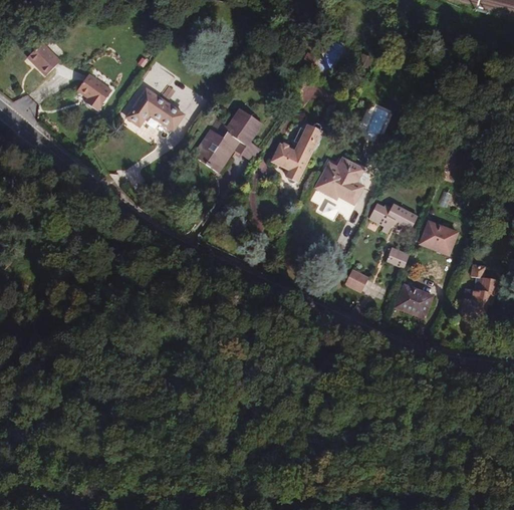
[(45,73),(61,57),(40,40),(24,56),(45,73)]
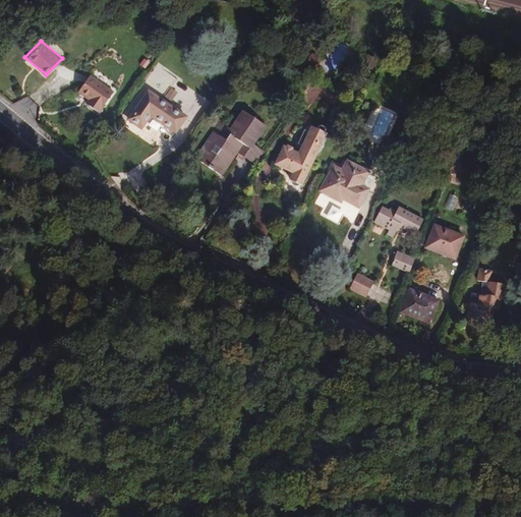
[(118,81),(91,67),(71,99),(99,113),(118,81)]
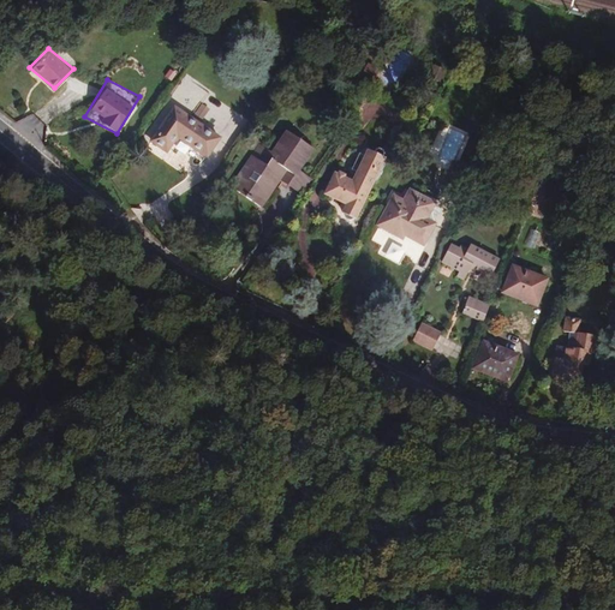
[(202,117),(209,103),(199,99),(192,112),(202,117)]
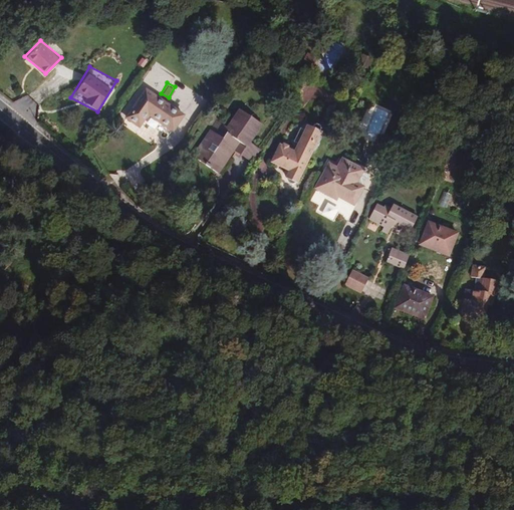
[(186,114),(150,88),(130,115),(142,123),(151,111),(176,130),(186,114)]
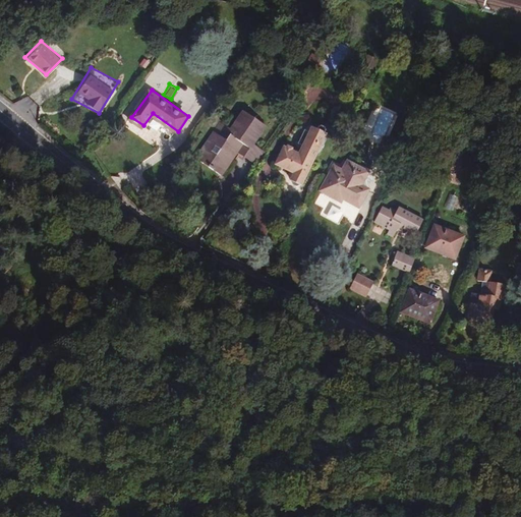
[(251,150),(253,146),(267,127),(246,112),(233,130),(235,131),(229,140),(217,132),(199,158),(223,174),(238,154),(244,145),(251,150)]
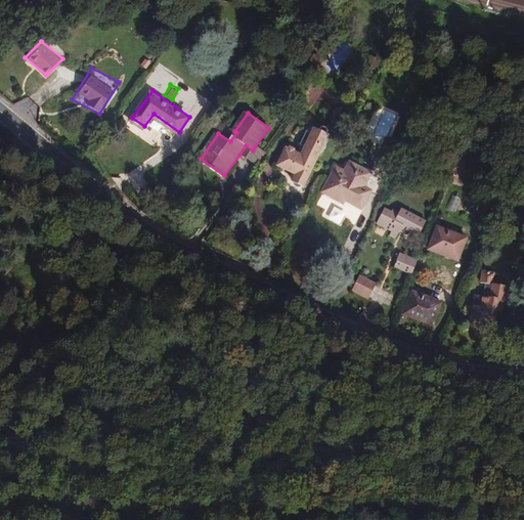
[(299,187),(302,188),(316,157),(318,156),(322,152),(325,142),(324,139),(325,136),(323,135),(323,130),(321,129),(319,130),(317,132),(312,130),(309,135),(305,133),(299,147),(303,148),(298,159),(294,159),(292,156),(291,155),(288,150),(284,150),(280,150),(272,167),(291,175),(288,181),(292,186),(296,189),(299,187)]
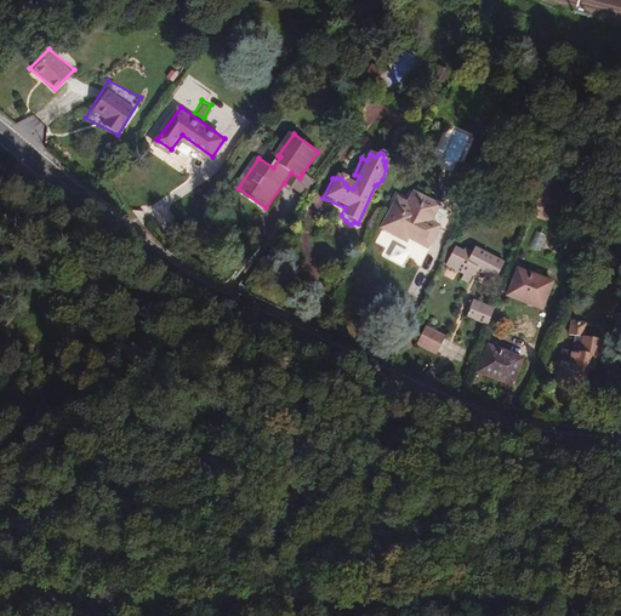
[(307,199),(317,184),(302,174),(300,178),(291,172),(284,183),(307,199)]
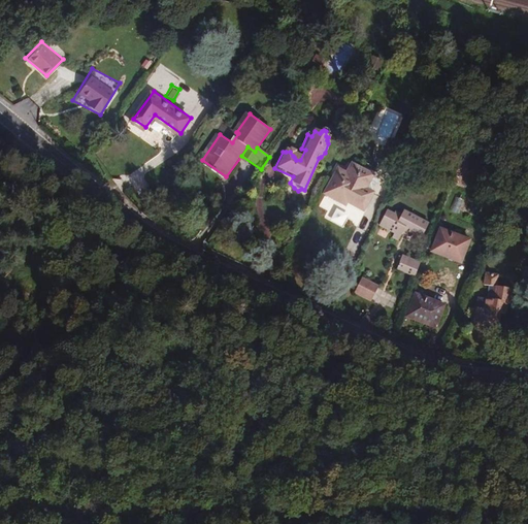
[(340,166),(338,170),(343,173),(350,163),(345,161),(342,167),(340,166)]
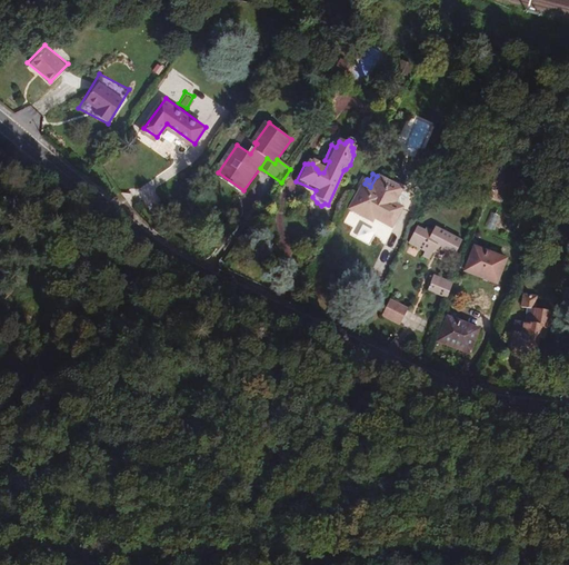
[(370,187),(365,184),(363,182),(349,210),(359,215),(360,214),(373,220),(375,218),(392,227),(402,208),(393,202),(401,188),(377,176),(370,187)]
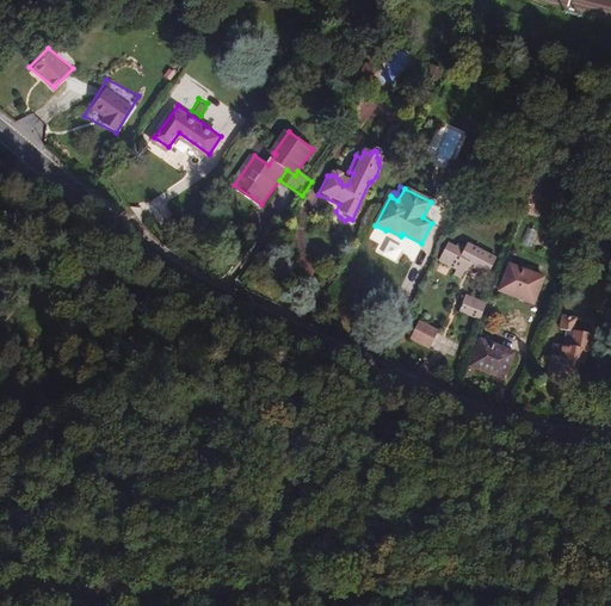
[(531,242),(537,228),(526,223),(520,239),(531,242)]
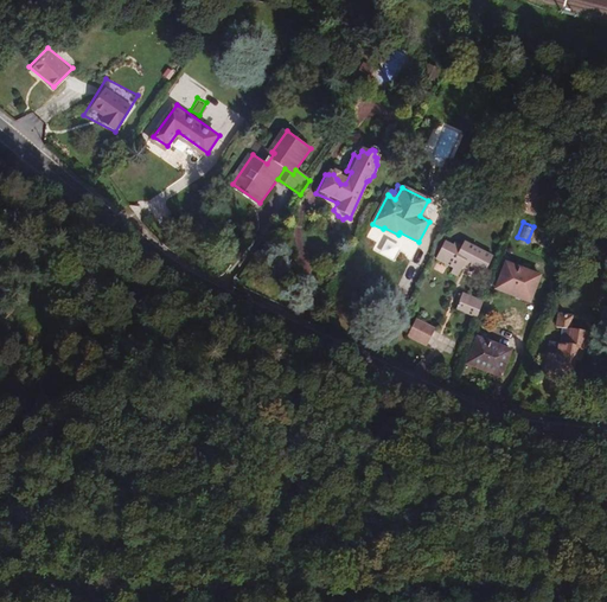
[(485,274),(492,256),(464,243),(460,250),(445,243),(436,260),(454,268),(452,273),(460,276),(466,264),(485,274)]
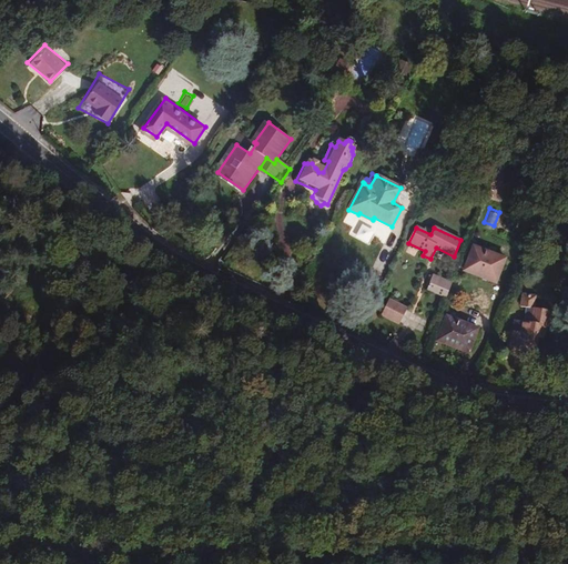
[(506,258),(476,245),(466,270),(497,282),(506,258)]
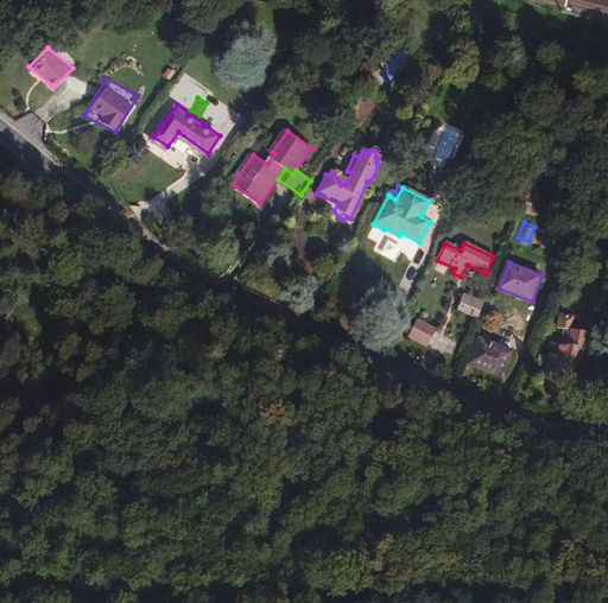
[(479,316),(485,302),(464,292),(457,308),(479,316)]
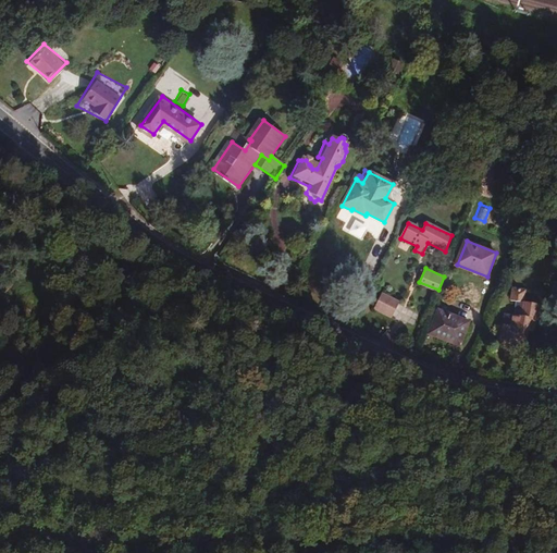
[(381,286),(372,302),(390,311),(398,296),(381,286)]
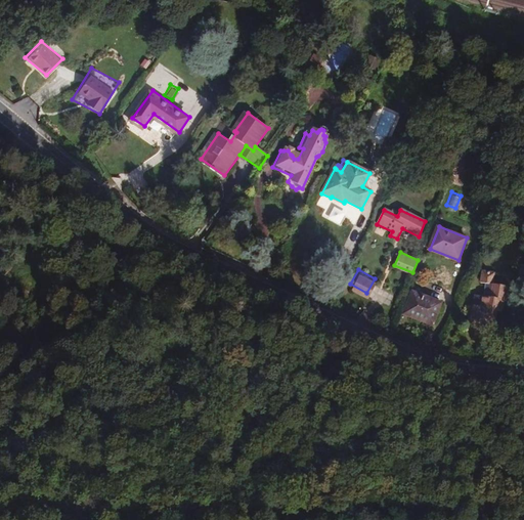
[(471,327),(487,329),(488,320),(495,320),(496,311),(501,311),(503,301),(509,301),(511,288),(492,285),(493,274),(482,272),(481,285),(486,285),(484,297),(475,296),(471,327)]
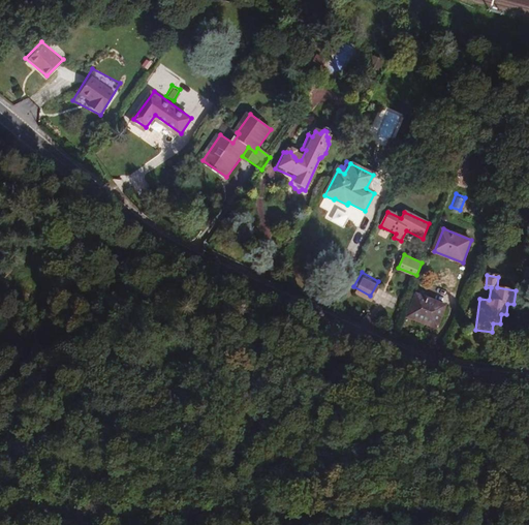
[(436,329),(445,306),(416,295),(408,316),(436,329)]
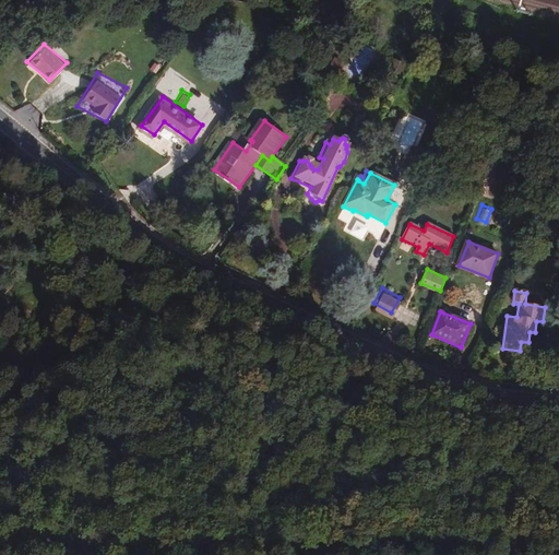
[(521,342),(520,351),(527,352),(528,342),(521,342)]
